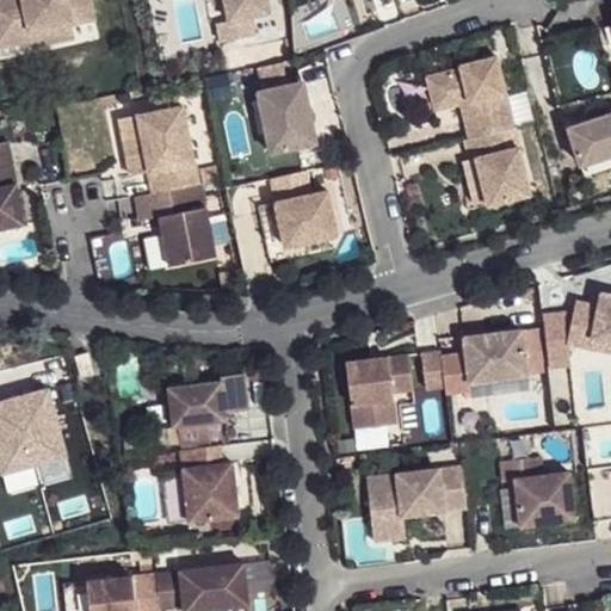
[(19,0),(23,16),(0,19),(0,42),(29,36),(26,24),(67,17),(68,20),(92,16),(88,0),(19,0)]
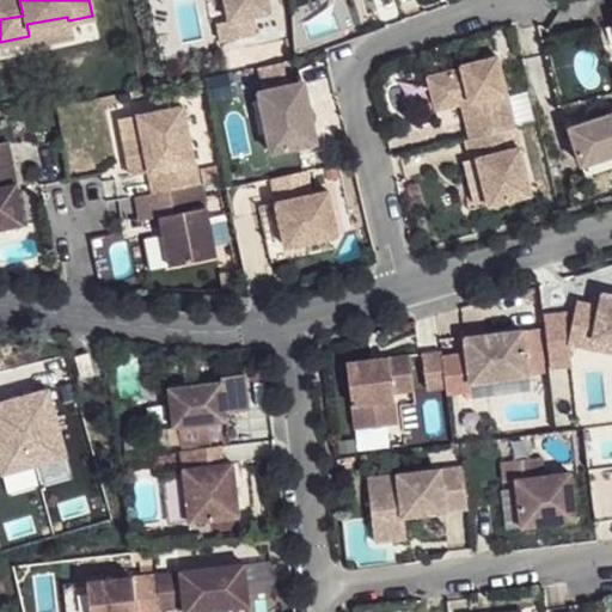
[(0,0),(0,19),(23,16),(19,0),(0,0)]
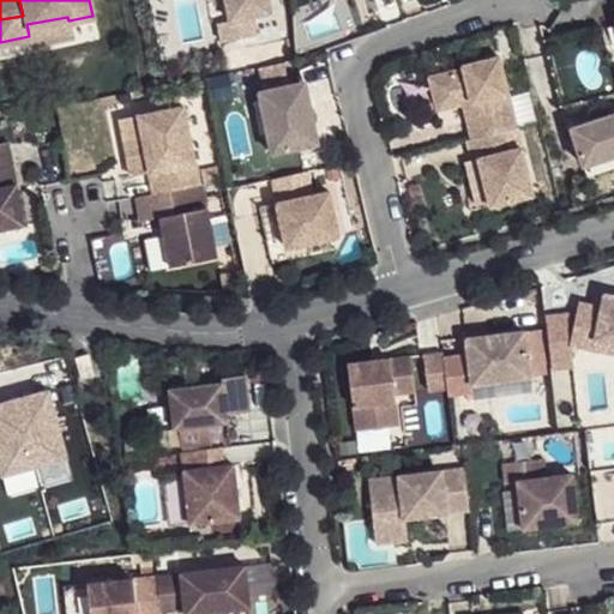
[(266,0),(224,0),(228,16),(216,19),(221,37),(256,31),(252,12),(269,8),(266,0)]
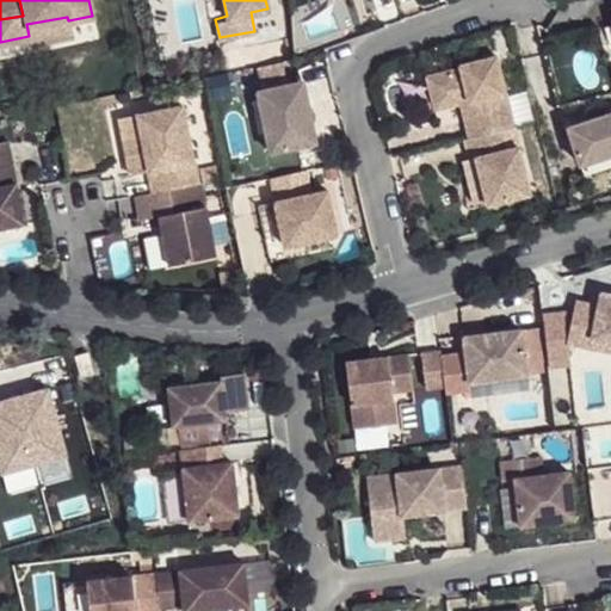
[(67,17),(26,24),(29,36),(30,42),(71,35),(68,20),(67,17)]
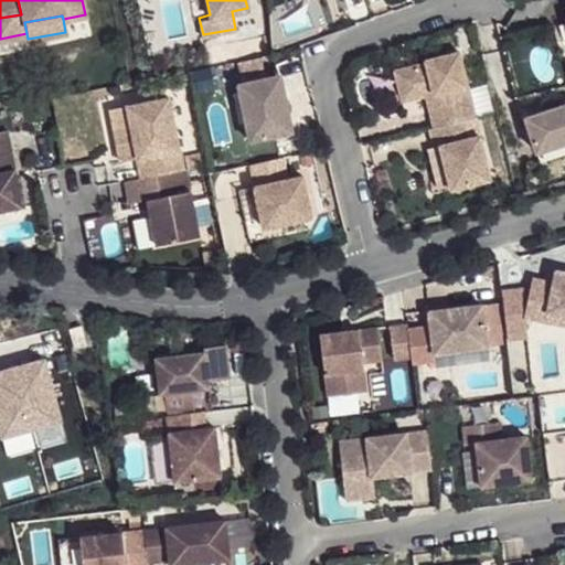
[(425,61),(394,67),(402,98),(426,93),(433,91),(437,106),(428,108),(433,125),(466,116),(475,114),(458,49),(424,57),(425,61)]
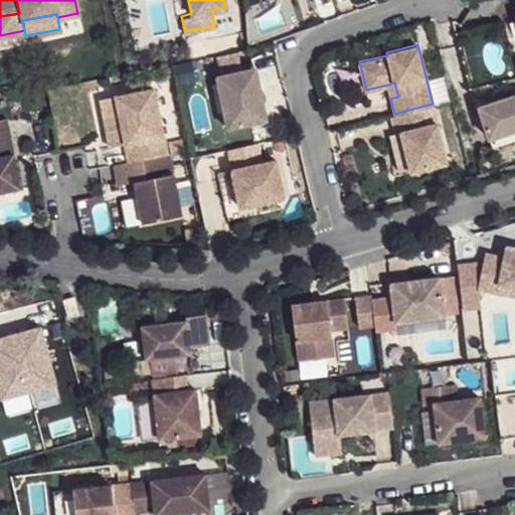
[(215,53),(220,73),(239,69),(235,49),(215,53)]
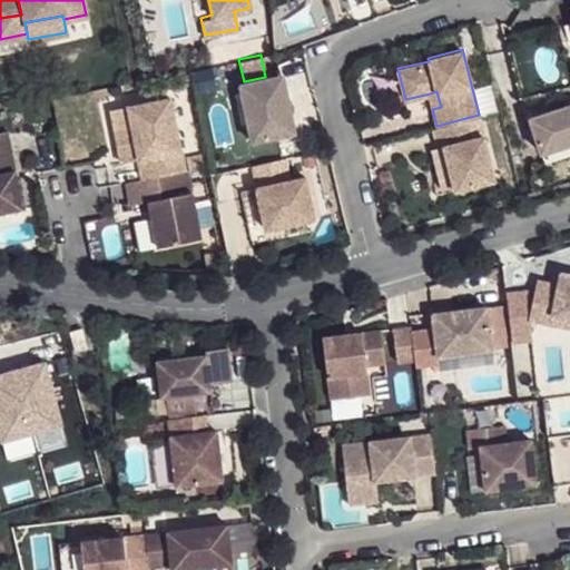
[(244,81),(238,81),(251,139),(294,130),(282,72),(265,77),(244,81)]
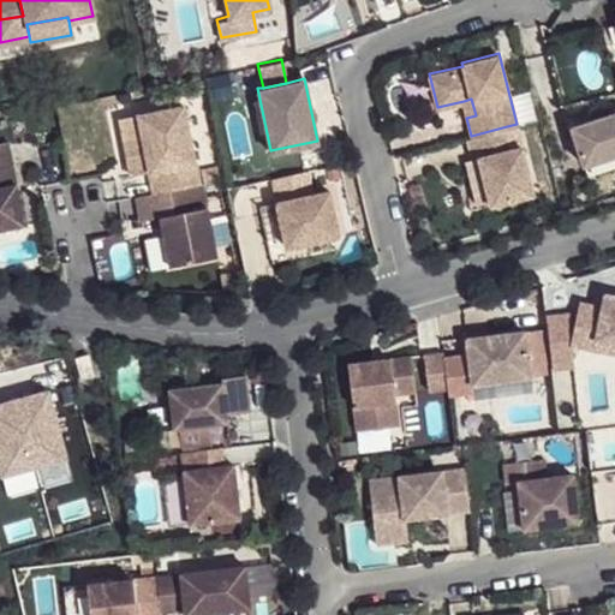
[(471,99),(464,101),(466,118),(476,115),(471,99)]
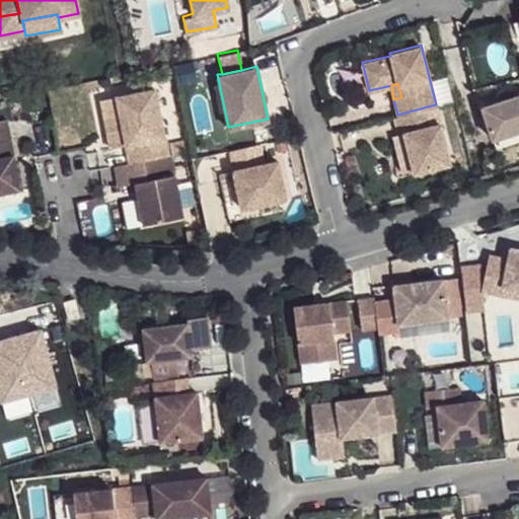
[(153,87),(115,94),(124,143),(128,161),(166,154),(153,87)]
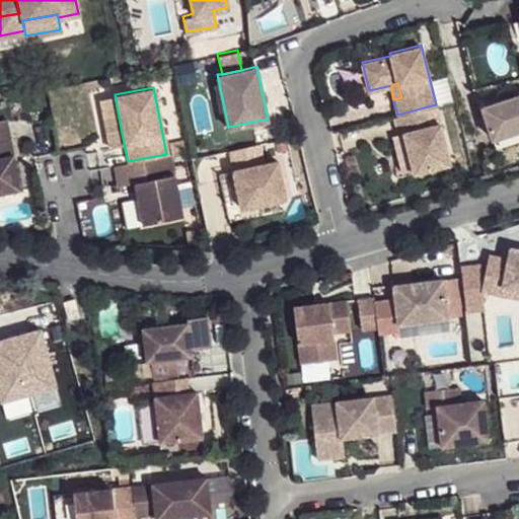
[(518,93),(483,106),(493,137),(518,128),(518,93)]
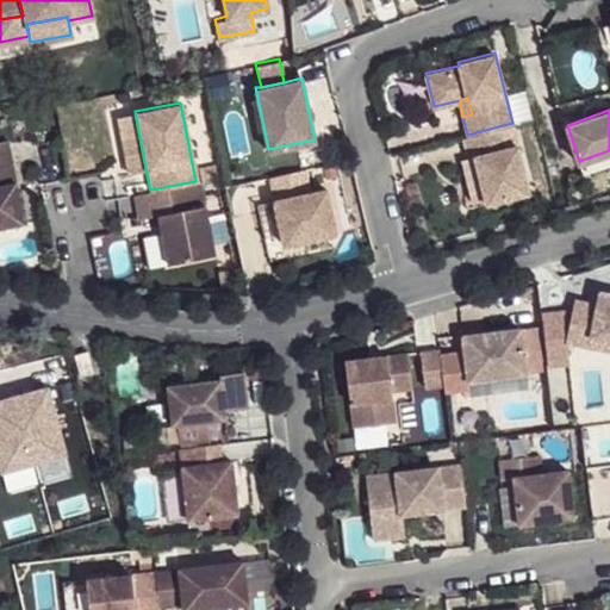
[(135,111),(117,114),(128,173),(145,168),(135,111)]
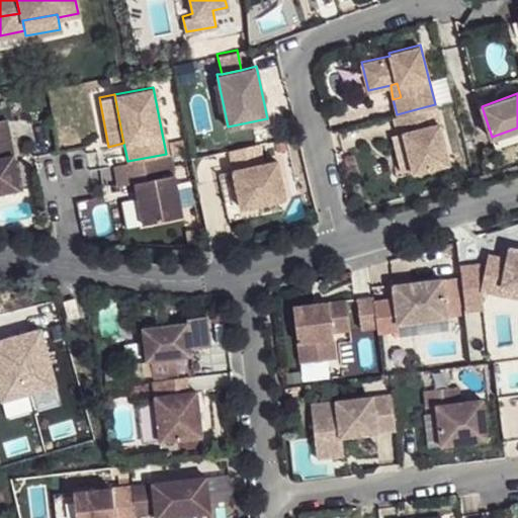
[(430,123),(439,121),(435,104),(427,106),(430,123)]
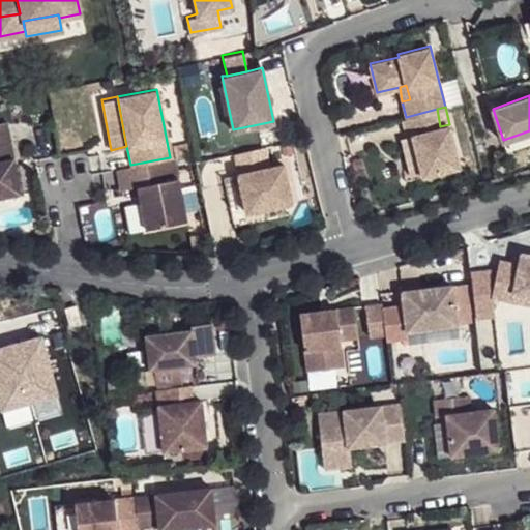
[(440,126),(437,109),(406,117),(402,117),(407,136),(412,135),(422,175),(460,166),(449,124),(440,126)]
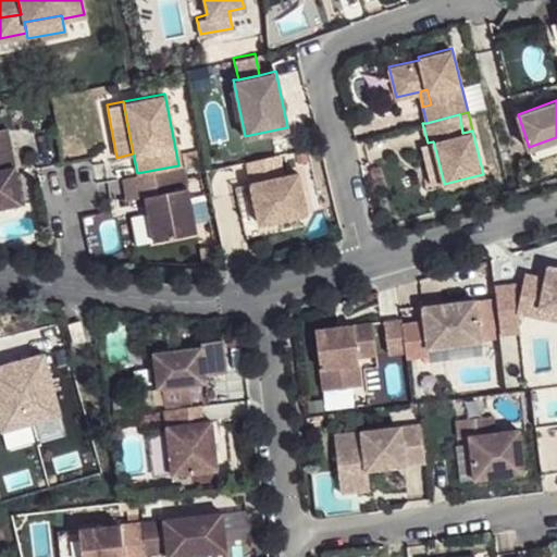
[(5,126),(0,126),(0,206),(20,201),(5,126)]
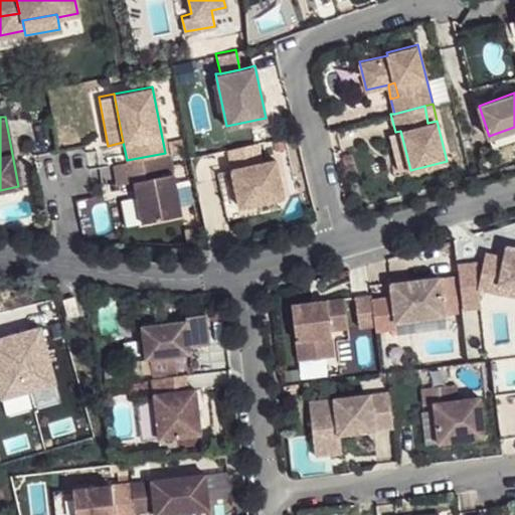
[(258,141),(226,148),(230,168),(238,204),(283,195),(275,157),(262,160),(258,141)]
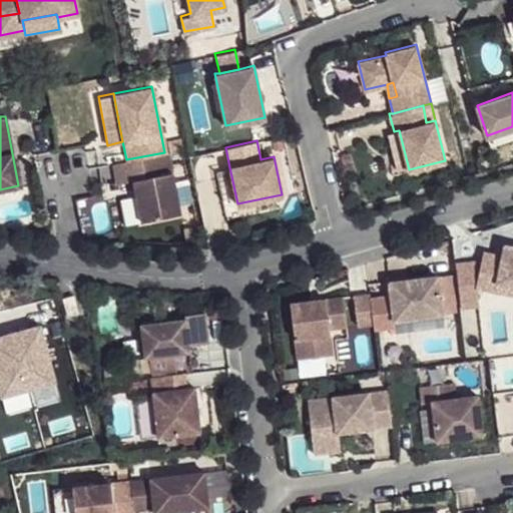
[(164,152),(126,159),(111,162),(115,182),(131,179),(140,220),(157,217),(179,212),(166,151),(164,152)]
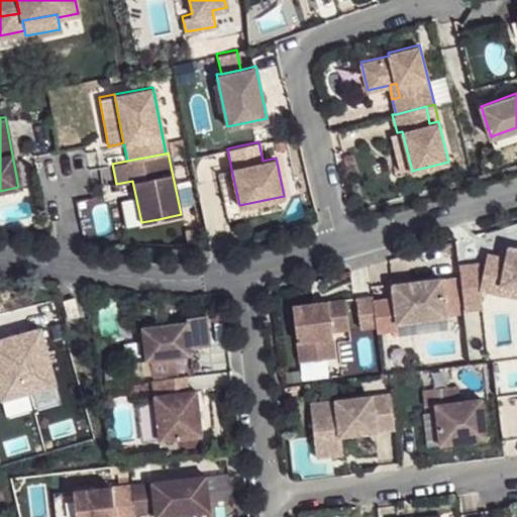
[(159,219),(141,222),(144,236),(162,233),(159,219)]
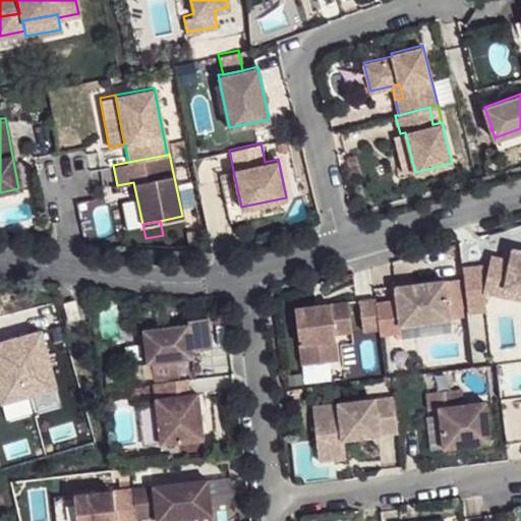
[(489,255),(481,292),(502,296),(504,287),(520,291),(520,250),(511,248),(509,261),(489,255)]
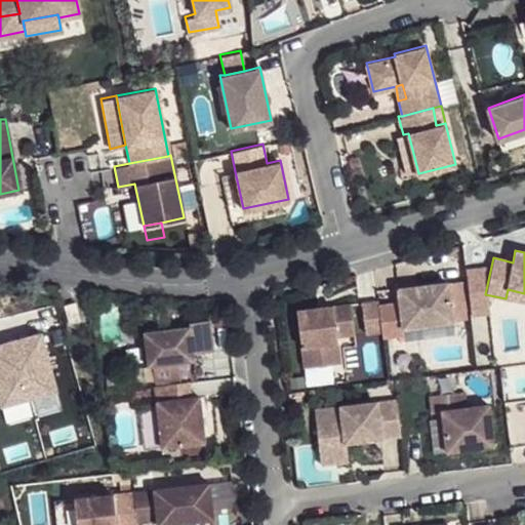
[(399,303),(379,304),(381,321),(382,336),(402,334),(401,328),(451,322),(446,282),(397,288),(399,303)]
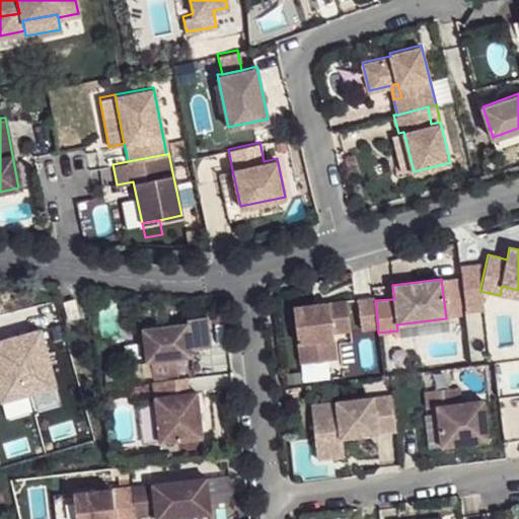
[(518,290),(502,286),(500,295),(518,298),(518,290)]
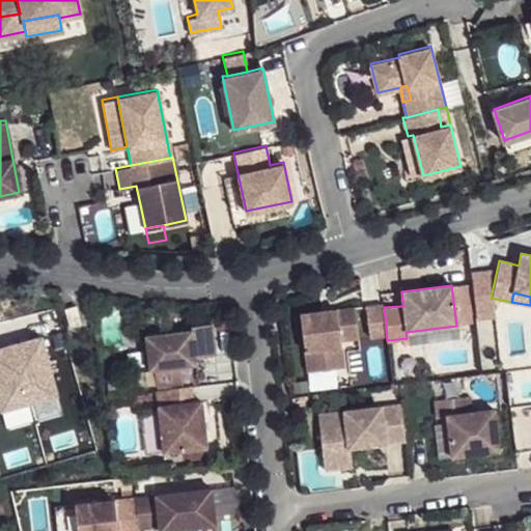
[(384,307),(382,295),(365,296),(369,327),(386,325),(384,307)]
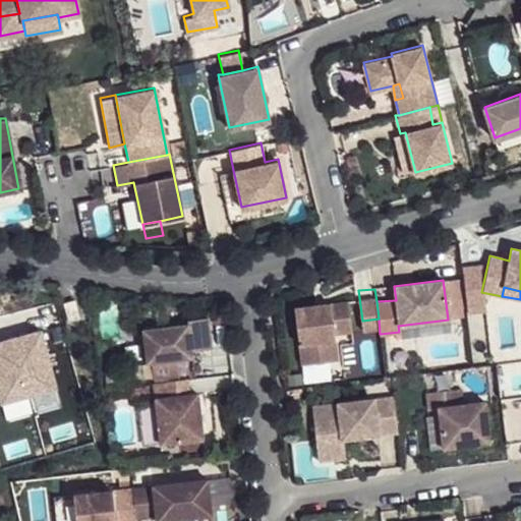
[(348,292),(294,298),(300,355),(329,351),(326,332),(335,331),(334,324),(333,317),(351,315),(348,292)]
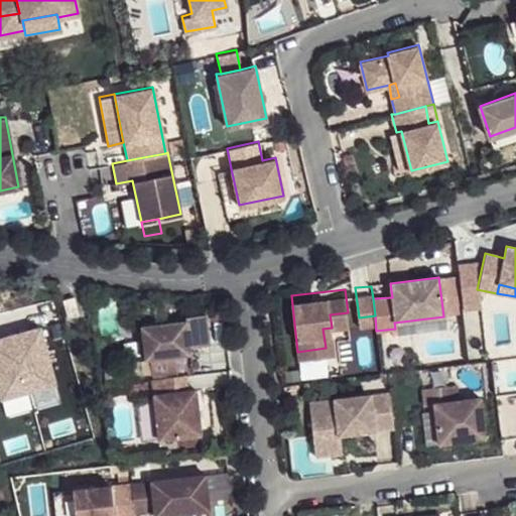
[(74,296),(61,299),(67,317),(79,314),(74,296)]
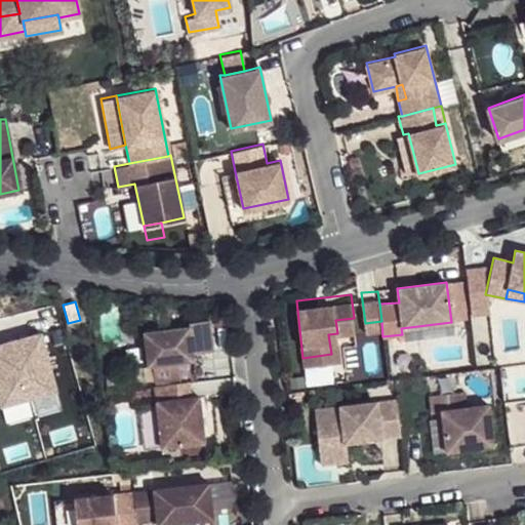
[(354,318),(335,320),(336,326),(355,324),(354,318)]
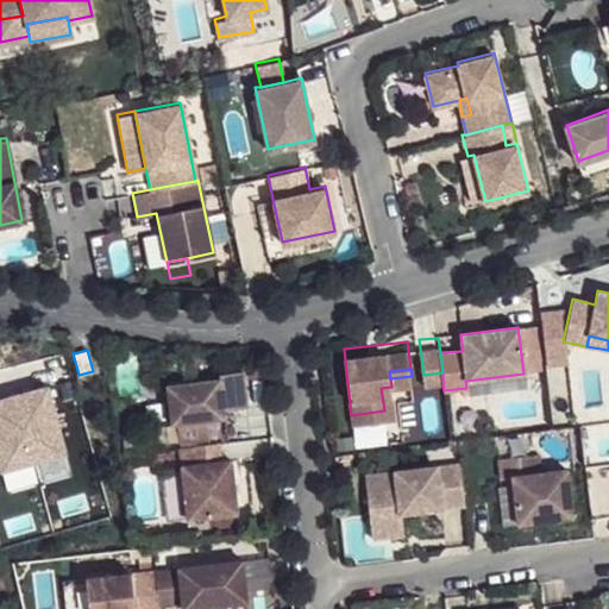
[(164,384),(171,440),(207,437),(206,420),(224,418),(223,409),(246,406),(242,371),(218,374),(218,378),(164,384)]
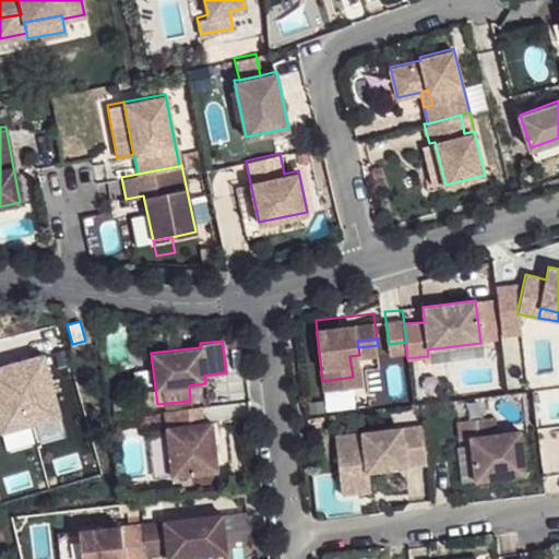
[(361,376),(359,355),(349,356),(353,377),(361,376)]
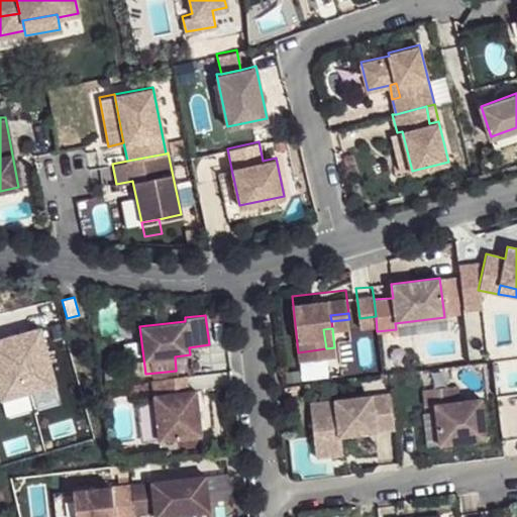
[(187,375),(150,380),(158,439),(200,434),(194,389),(189,390),(187,375)]
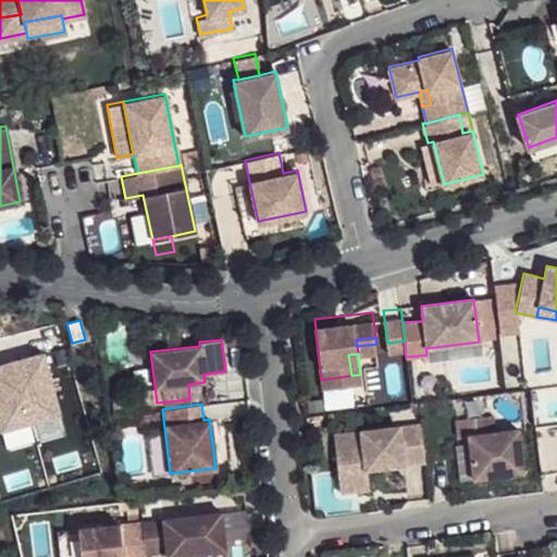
[(492,415),(455,419),(457,437),(468,435),(473,478),(523,472),(518,429),(494,432),(492,415)]
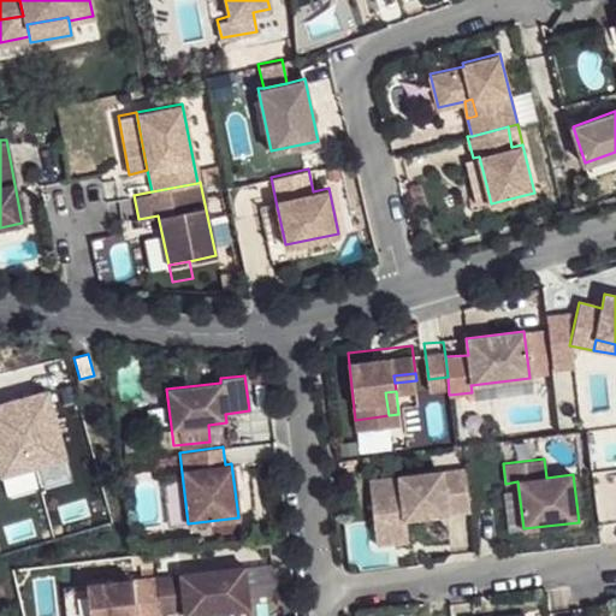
[(468,510),(463,468),(368,480),(374,526),(406,522),(404,517),(468,510)]
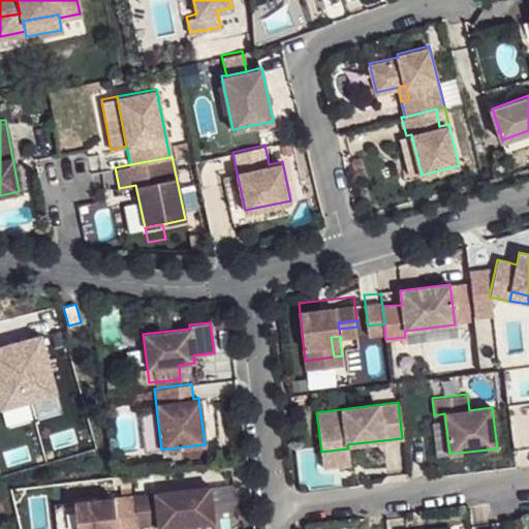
[(348,448),(321,452),(322,467),(350,464),(348,448)]
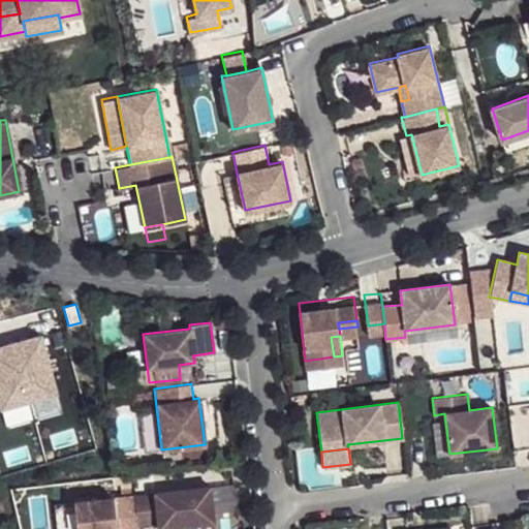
[(209,486),(133,495),(136,527),(157,524),(158,528),(213,522),(209,486)]
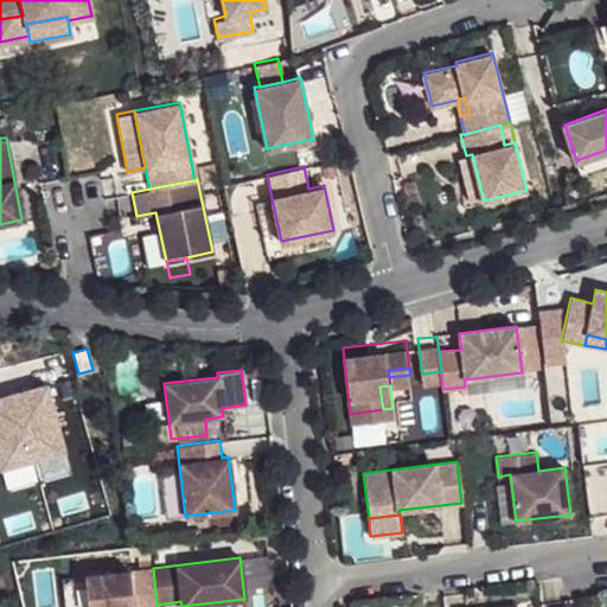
[(138,562),(138,570),(153,568),(152,560),(138,562)]
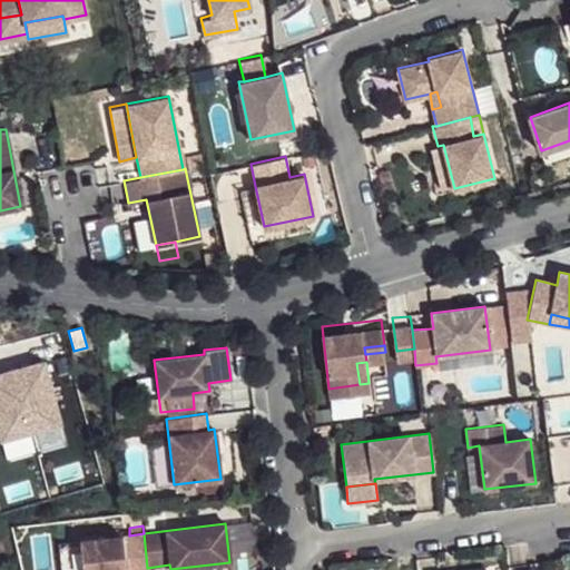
[(129,536),(57,543),(59,569),(147,569),(147,568),(144,533),(129,536)]
